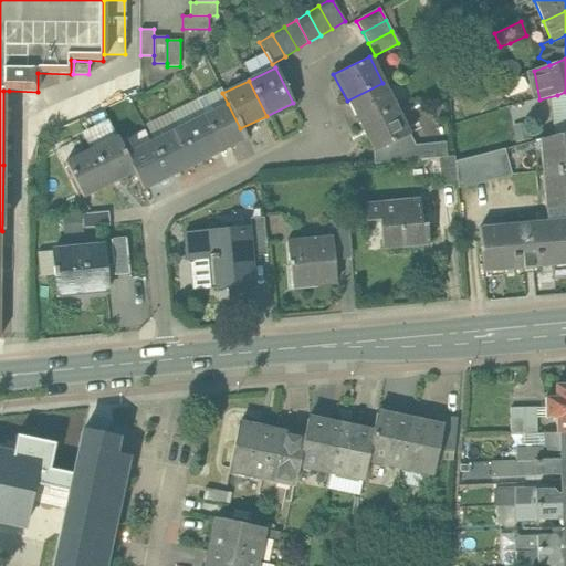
[(383,83),(347,101),(360,126),(395,108),(383,83)]
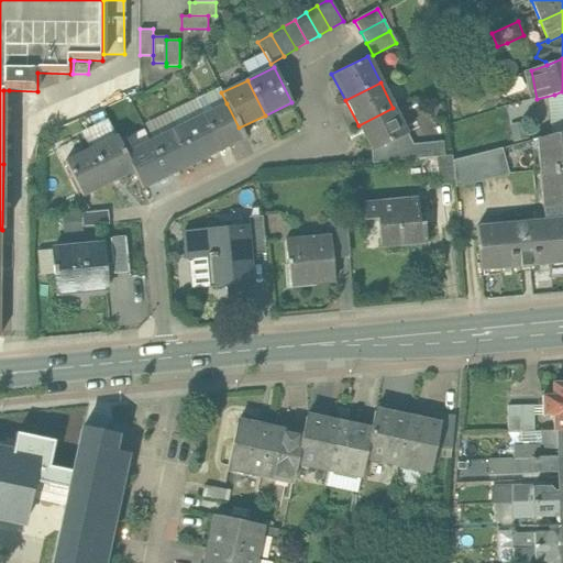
[(239,128),(227,103),(201,116),(219,151),(244,138),(239,128)]
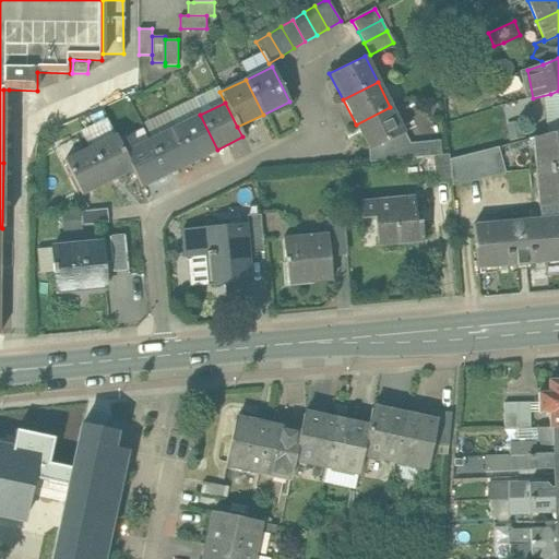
[(390,107),(356,125),(368,151),(403,133),(390,107)]
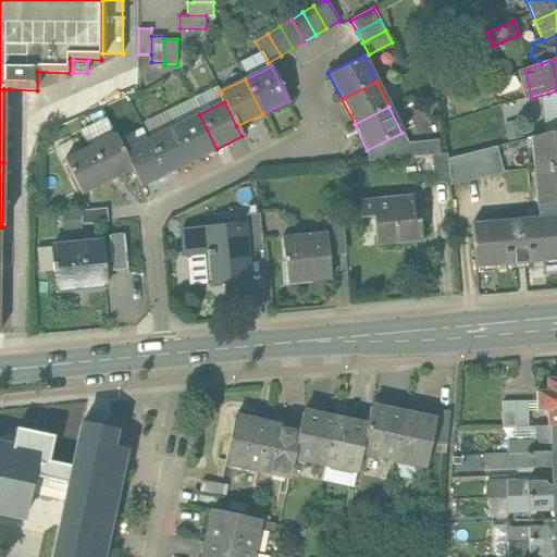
[(199,114),(174,127),(192,162),(217,149),(199,114)]
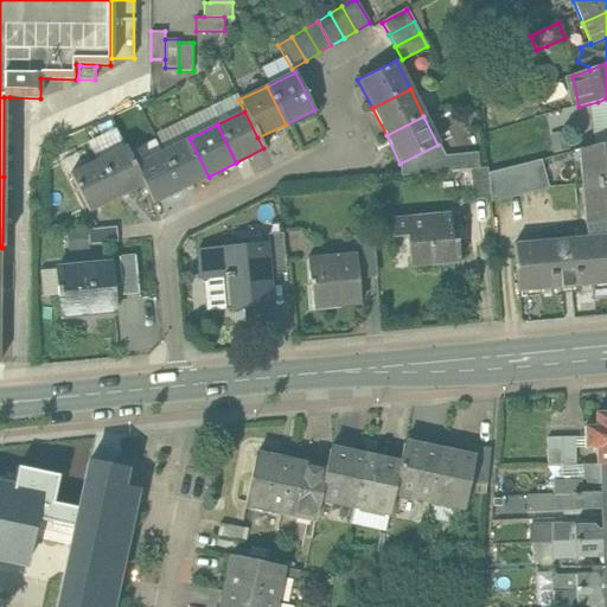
[(69,171),(127,145),(119,127),(61,153),(69,171)]
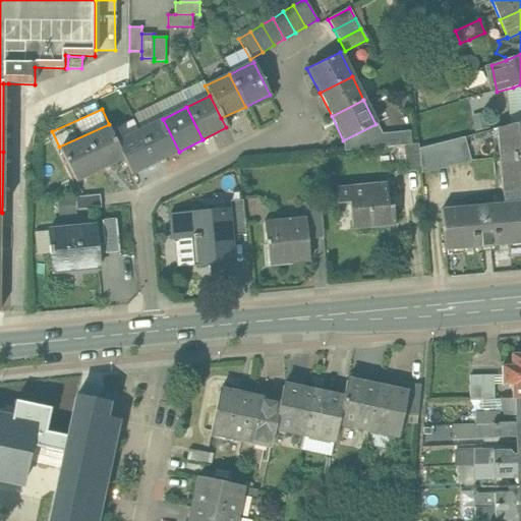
[(163,119),(139,131),(156,164),(179,152),(163,119)]
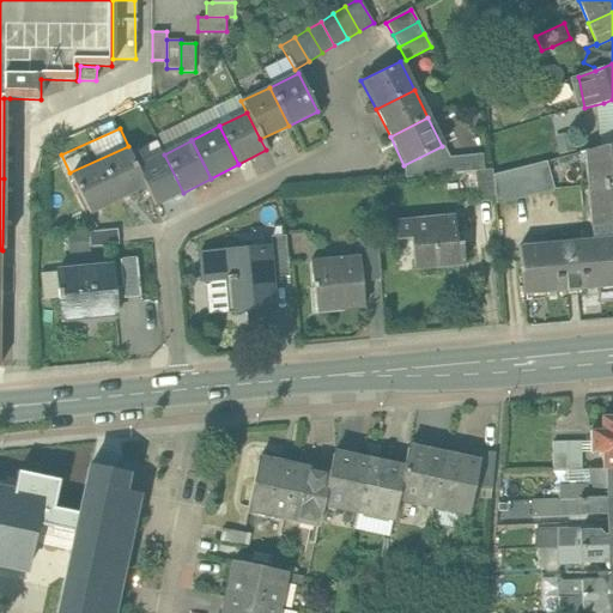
[(612,144),(584,151),(587,169),(584,169),(590,228),(602,226),(604,238),(612,237),(612,144)]
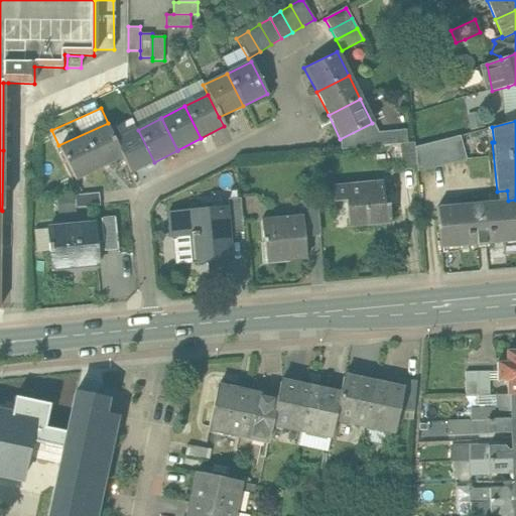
[(107,125),(83,136),(99,169),(122,158),(115,142),(107,125)]
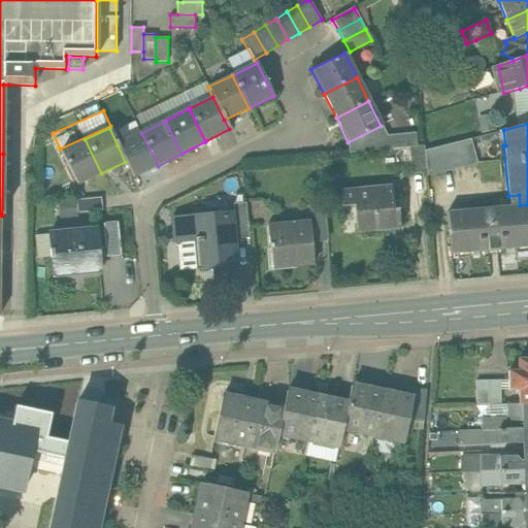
[(141,133),(118,145),(125,162),(133,178),(158,166),(141,133)]
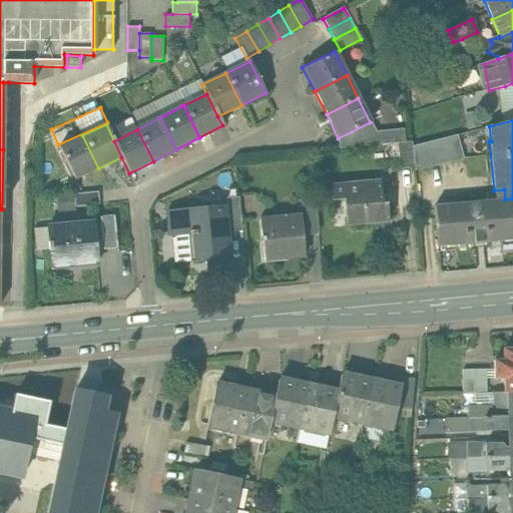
[(403,129),(385,131),(387,144),(399,143),(404,142),(403,129)]
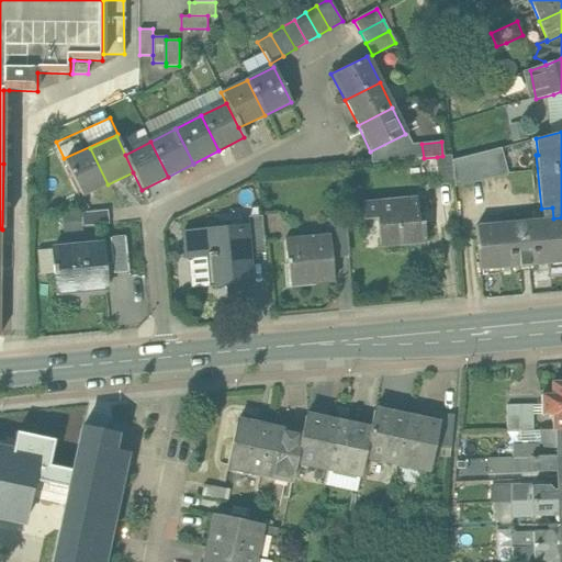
[(422,144),(391,146),(393,160),(424,158),(422,144)]
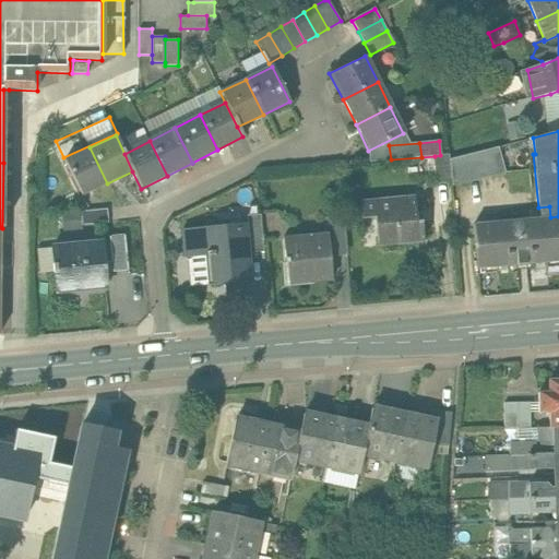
[(90,147),(63,161),(81,195),(107,183),(90,147)]
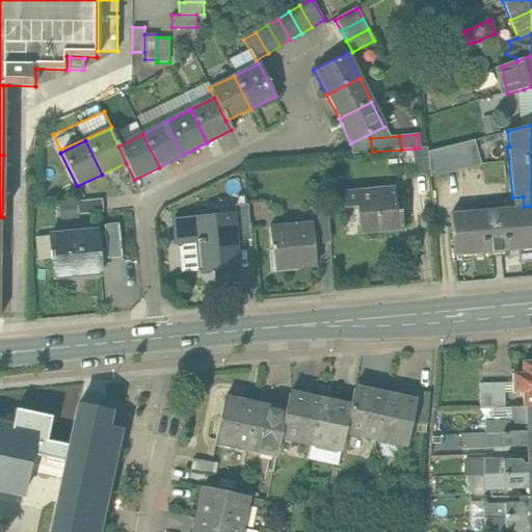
[(474,140),(428,152),(430,173),(430,178),(481,164),(474,140)]
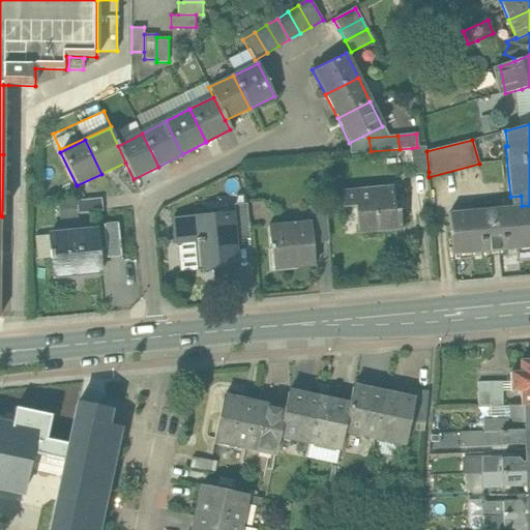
[(417,147),(412,148),(413,173),(429,172),(427,151),(425,146),(417,147)]
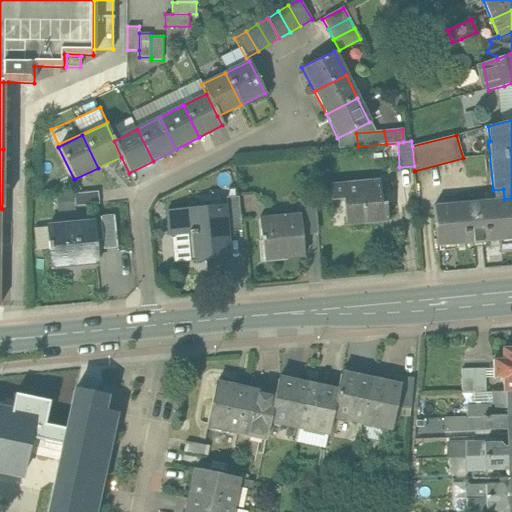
[(379,185),(329,190),(330,199),(343,198),(345,225),(364,223),(364,221),(386,219),(385,203),(380,203),(379,185)]
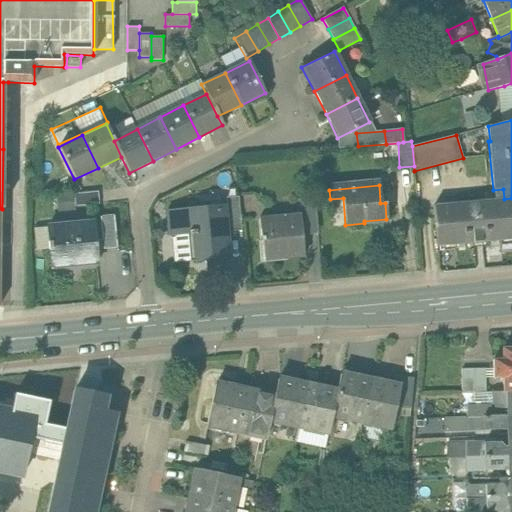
[(503,189),(493,190),(494,200),(433,206),(437,246),(511,239),(511,198),(504,199),(503,189)]
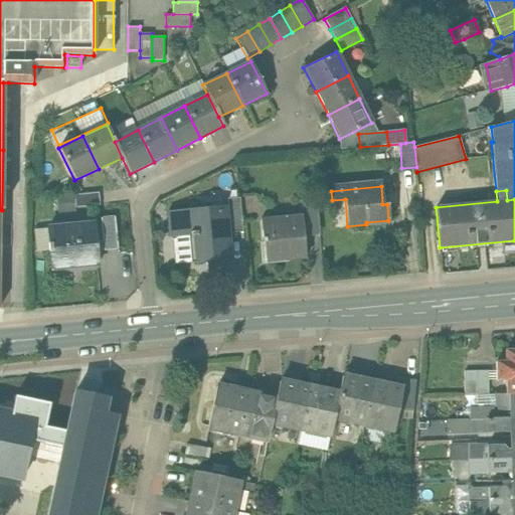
[(99,193),(75,195),(76,208),(101,205),(99,193)]
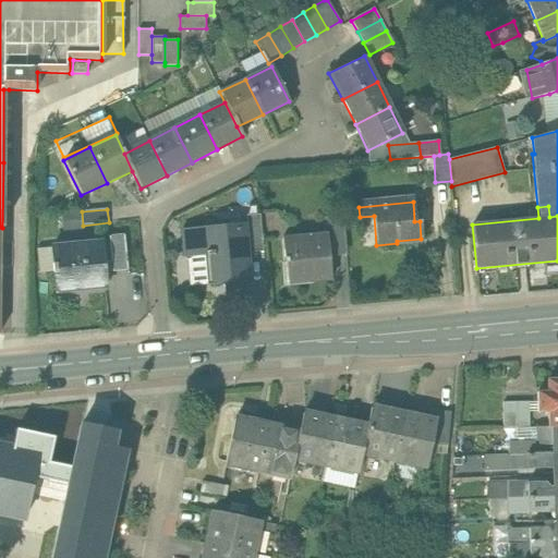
[(258,215),(246,216),(247,226),(243,226),(245,246),(262,245),(258,215)]
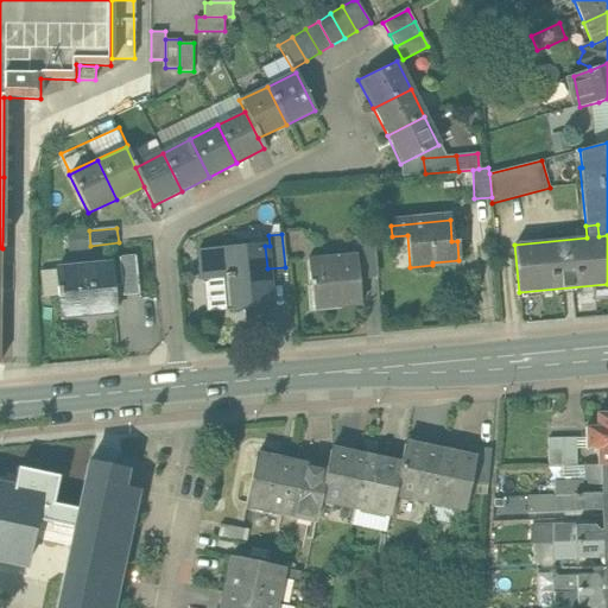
[(373,234),(359,235),(361,266),(377,264),(373,234)]
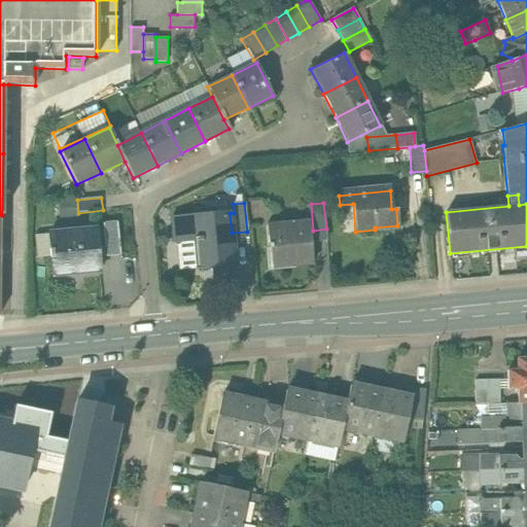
[(230,213),(174,218),(176,242),(192,241),(192,243),(194,243),(197,269),(235,266),(232,233),(230,213)]
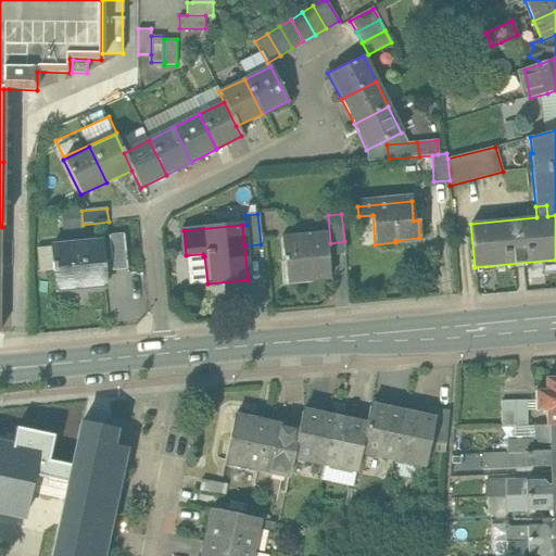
[(325,232),(280,237),(282,262),(283,262),(285,278),(328,274),(325,232)]
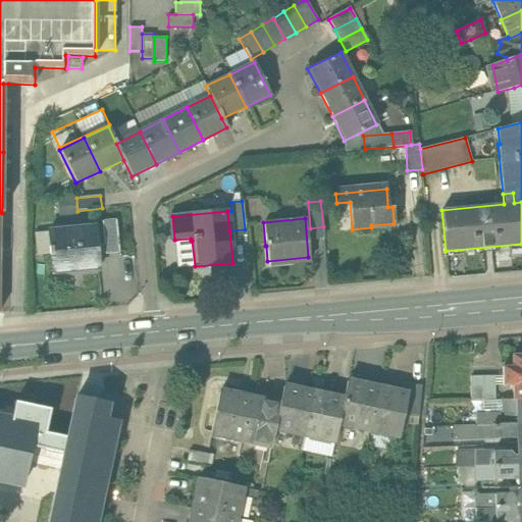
[(116,220),(102,221),(105,255),(119,253),(116,220)]
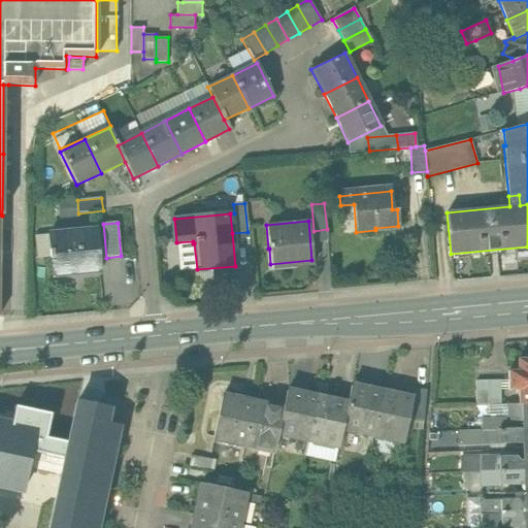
[(96,231),(51,235),(52,251),(51,251),(51,258),(53,258),(54,275),(99,271),(96,231)]
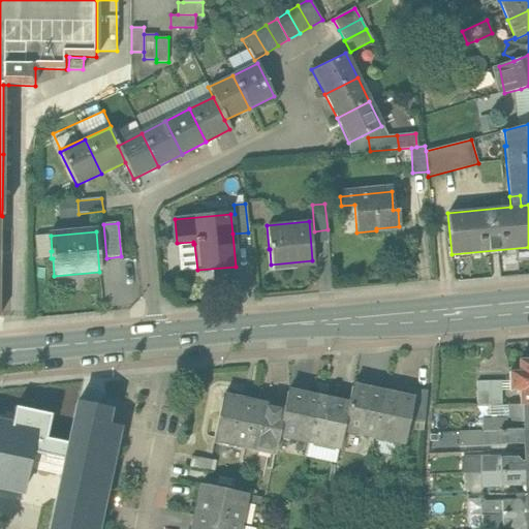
[(528,360),(519,361),(520,372),(509,372),(509,391),(520,391),(520,406),(528,405),(528,360)]
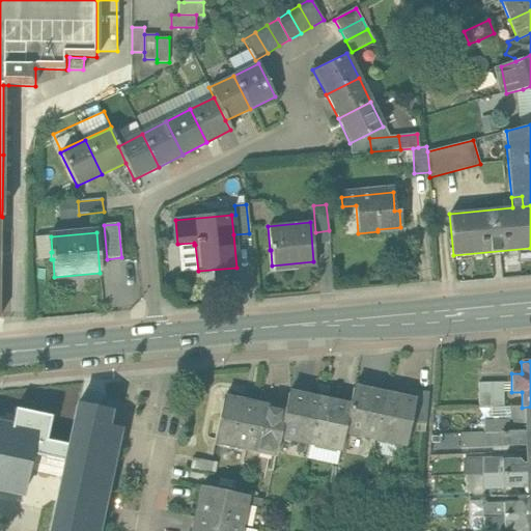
[(503,383),(479,383),(479,408),(504,408),(503,383)]
